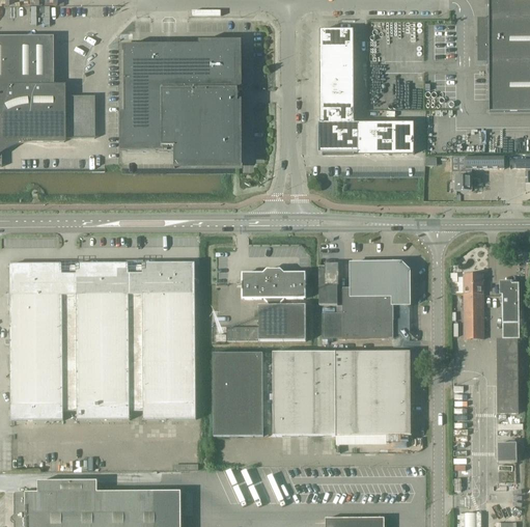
[(487,0),(489,17),(477,17),(477,60),(489,60),(489,109),(529,109),(529,0),(487,0)]
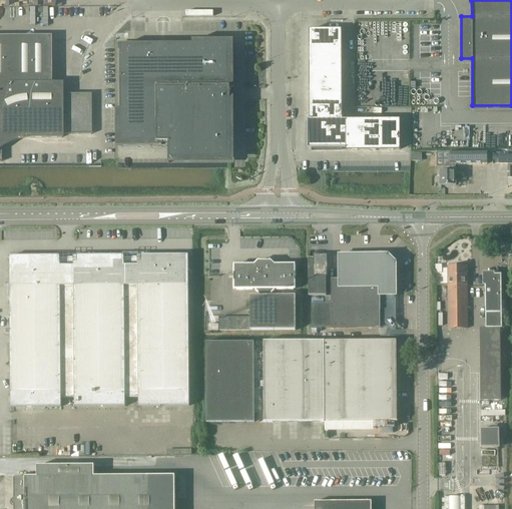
[(341,27),(311,27),(311,44),(341,43),(341,27)]
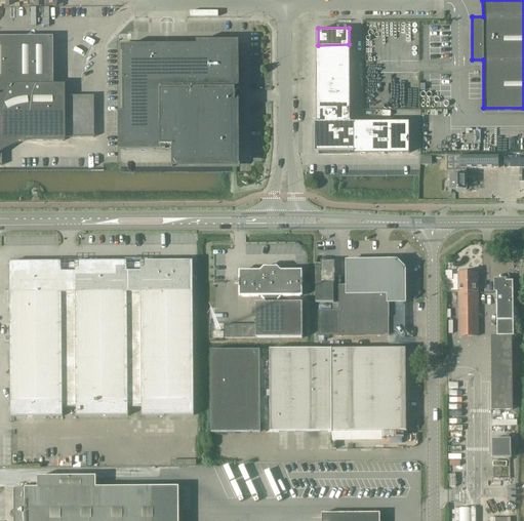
[(51,33),(0,33),(0,161),(1,161),(1,147),(5,144),(11,142),(21,138),(26,137),(63,136),(63,133),(92,133),(92,91),(63,92),(62,87),(51,87),(51,33)]
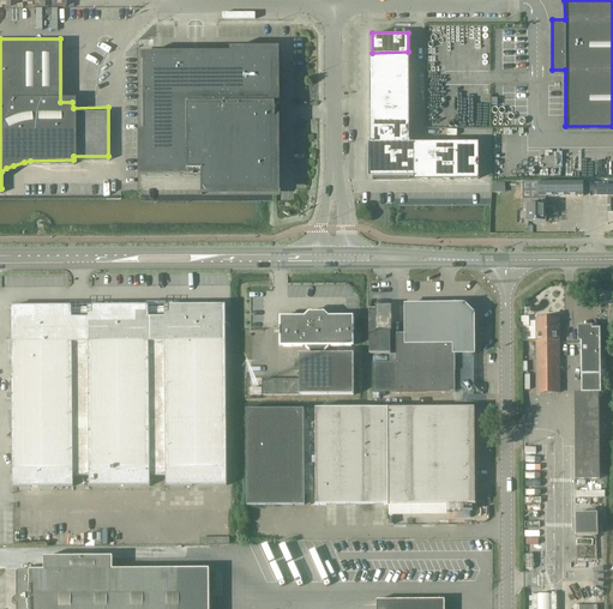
[(275,187),(275,48),(144,49),(144,167),(202,167),(202,193),(203,193),(203,188),(275,187)]
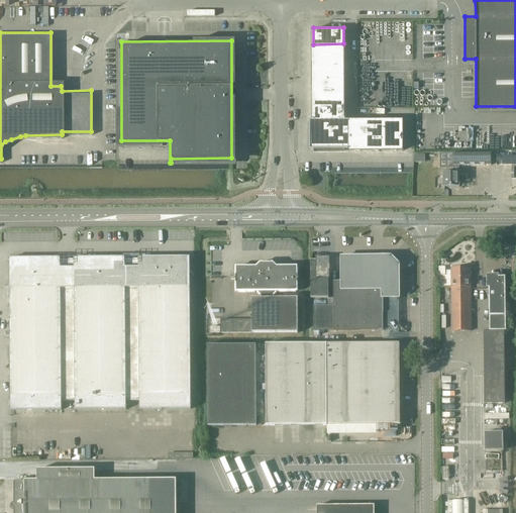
[(343,43),(313,44),(313,63),(343,63),(343,43)]
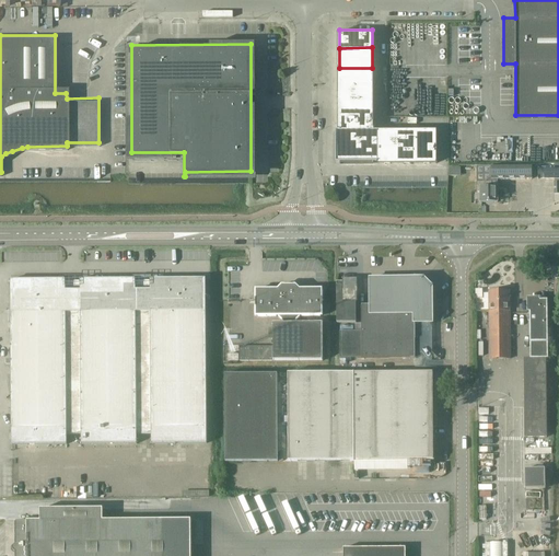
[(372,68),(339,68),(339,88),(372,87),(372,68)]
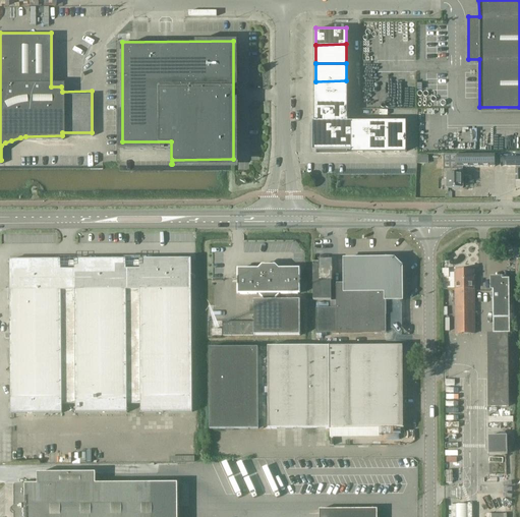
[(346,80),(315,81),(315,100),(346,99),(346,80)]
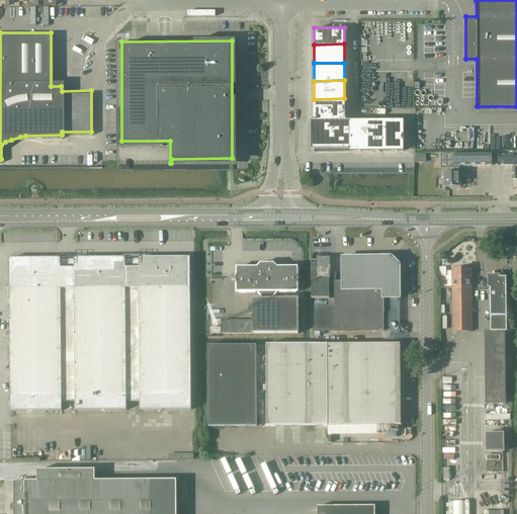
[(344,98),(314,99),(314,117),(310,117),(310,148),(344,147),(344,118),(344,98)]
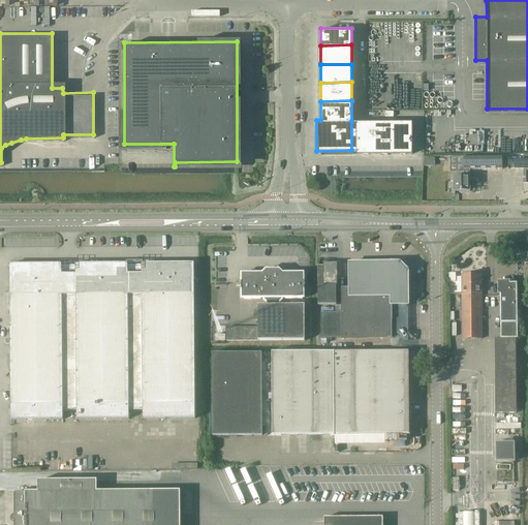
[(351,150),(374,150),(374,121),(351,121),(351,150)]
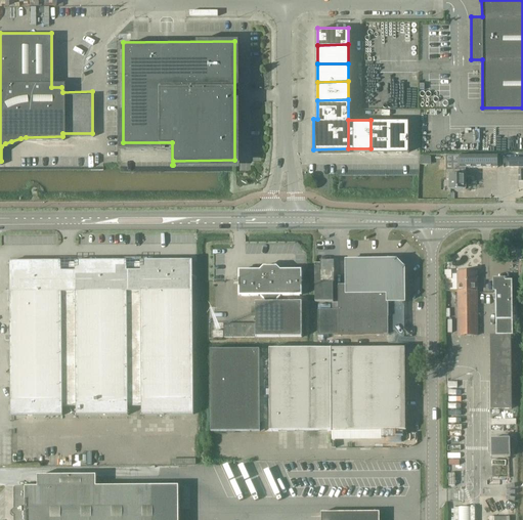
[(371,148),(389,148),(389,120),(371,120),(371,148)]
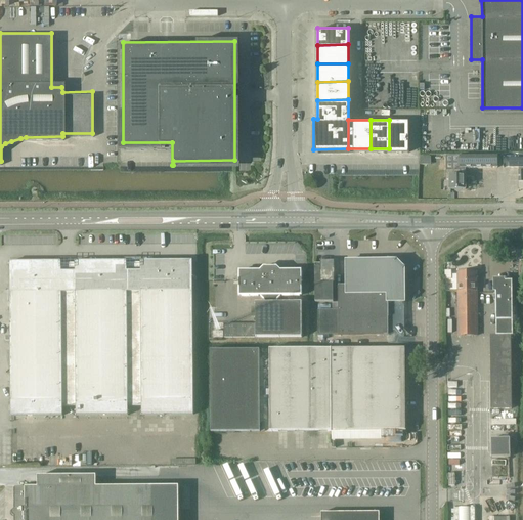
[(389,148),(407,148),(407,120),(389,120),(389,148)]
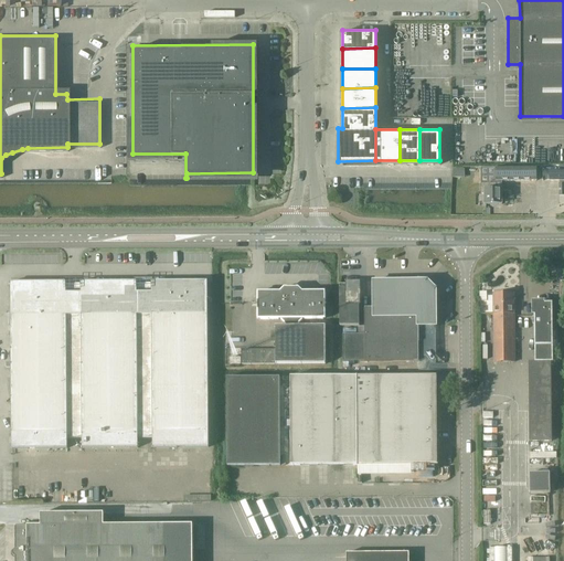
[(529,163),(496,163),(496,177),(529,177),(529,163)]
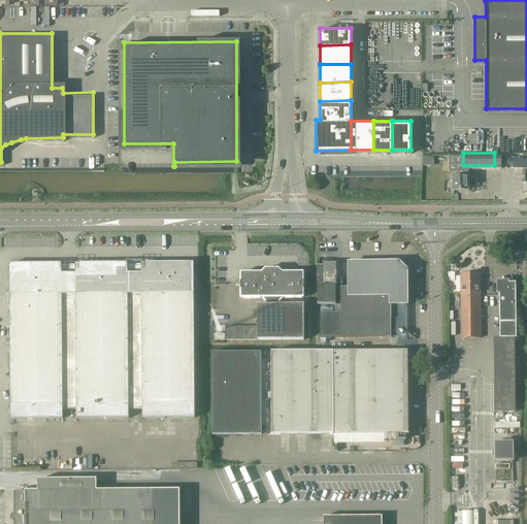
[(526,156),(513,157),(513,165),(522,165),(526,164),(526,156)]
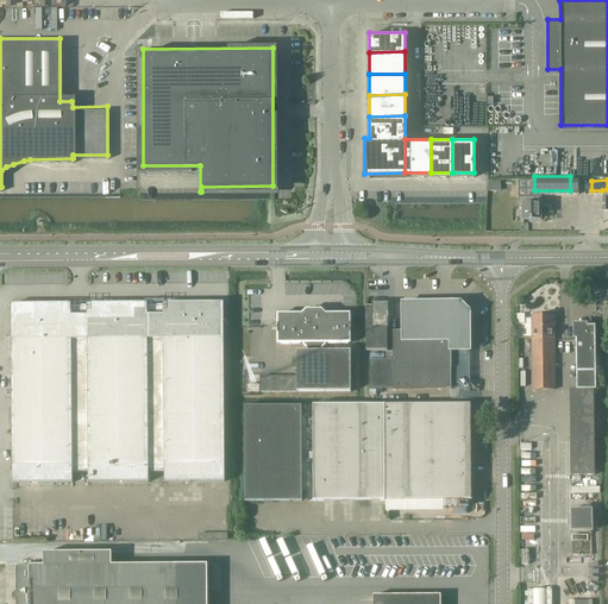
[(540,215),(540,199),(534,199),(534,193),(518,193),(518,205),(522,205),(521,215),(540,215)]
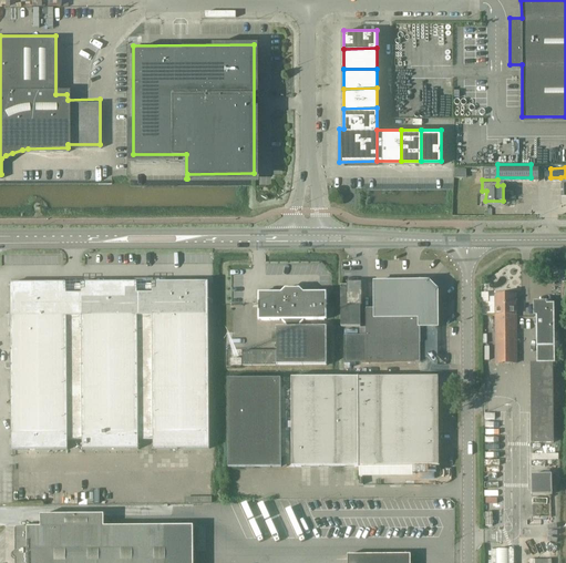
[(65,278),(10,279),(11,446),(67,446),(67,436),(82,436),(82,446),(139,444),(139,436),(153,436),(153,444),(208,444),(207,277),(152,278),(152,285),(136,285),(136,278),(81,278),(81,286),(65,286),(65,278)]
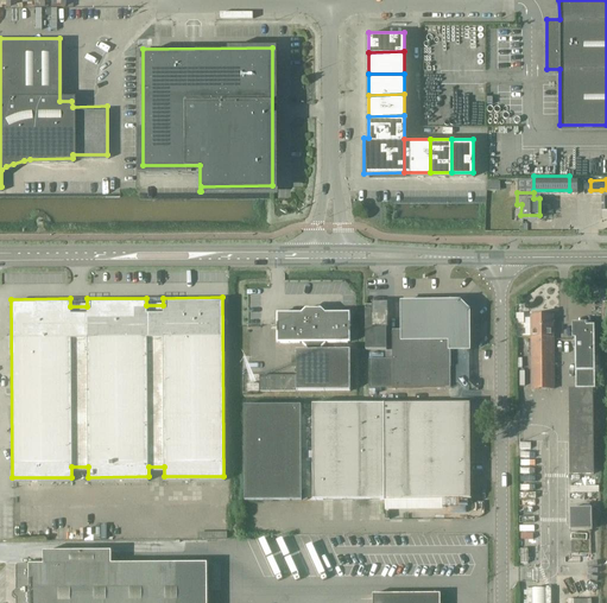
[(469,346),(468,309),(468,308),(469,306),(460,297),(459,297),(402,298),(402,327),(392,327),(392,356),(370,356),(370,383),(392,383),(450,383),(450,346),(469,346)]
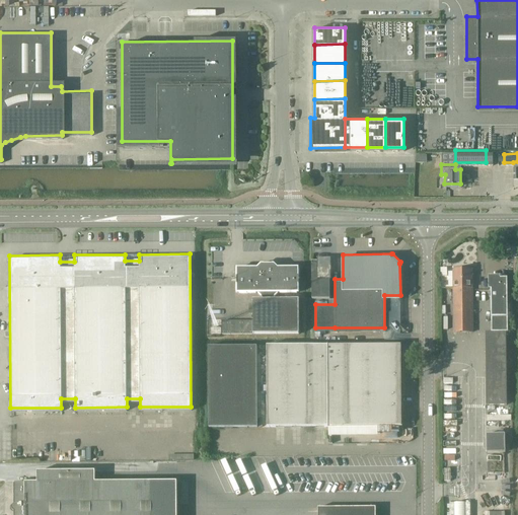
[(330,267),(330,261),(330,254),(317,254),(317,260),(311,260),(311,295),(329,295),(329,275),(330,275),(330,267)]
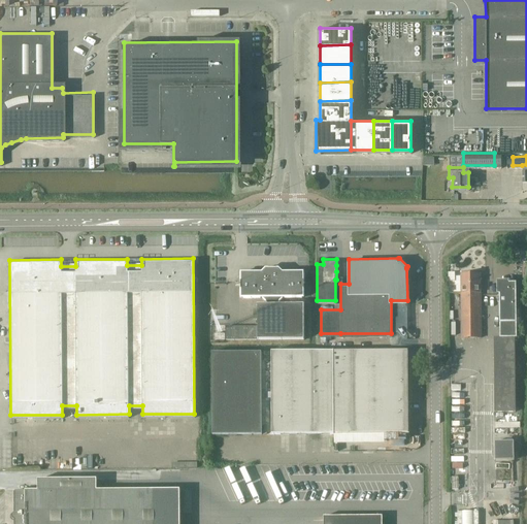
[(275,295),(278,298),(284,294),(301,294),(303,292),(303,271),(301,268),(283,268),(278,265),(275,265),(272,269),(243,269),(240,271),(240,293),(242,295),(262,295),(265,298),(269,295),(275,295)]
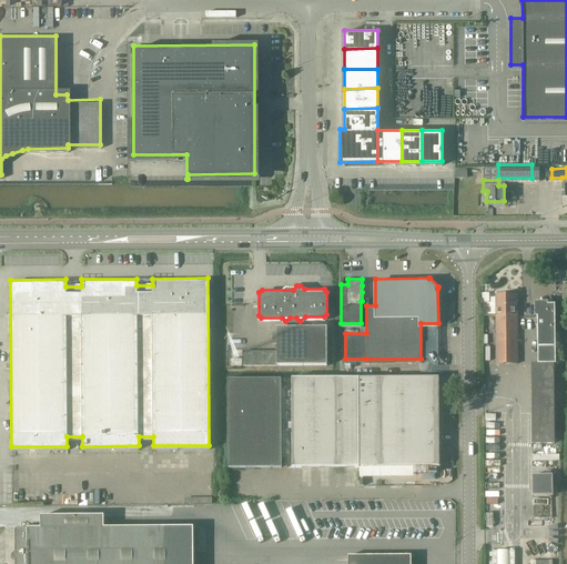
[(516,360),(516,291),(496,291),(496,360),(516,360)]
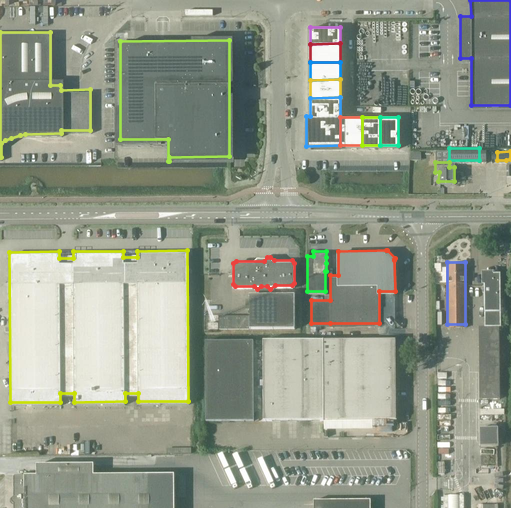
[(479,396),(499,395),(498,324),(500,324),(499,271),(483,271),(484,323),(478,324),(479,396)]
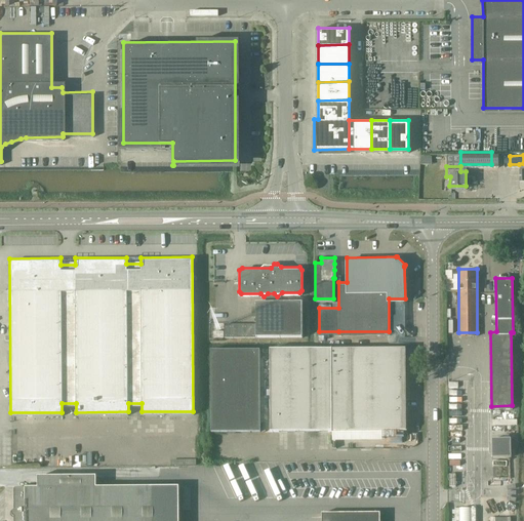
[(255,322),(225,322),(225,335),(255,335),(255,334),(301,334),(301,298),(255,299),(255,322)]
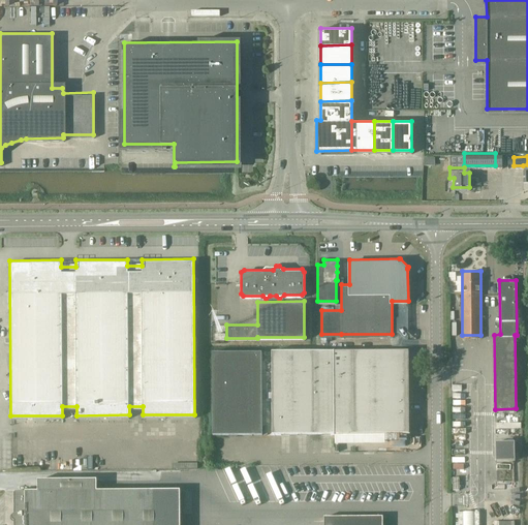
[(334,431),(334,348),(272,349),(273,432),(334,431)]
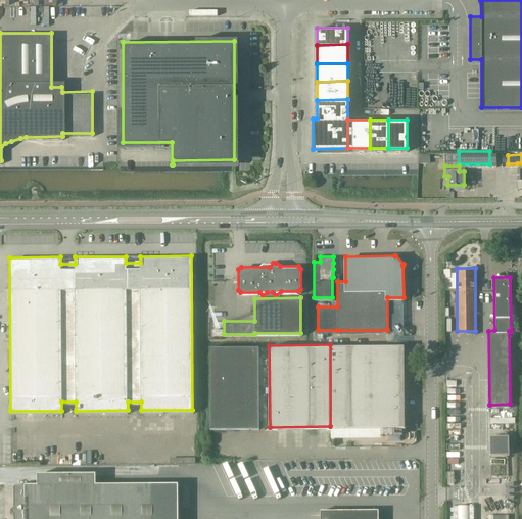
[(405,426),(404,344),(330,344),(330,426),(405,426)]
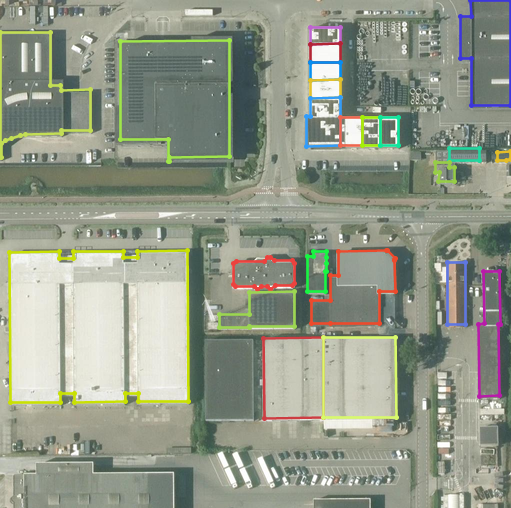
[(205,418),(229,418),(253,417),(253,338),(205,338),(205,418)]
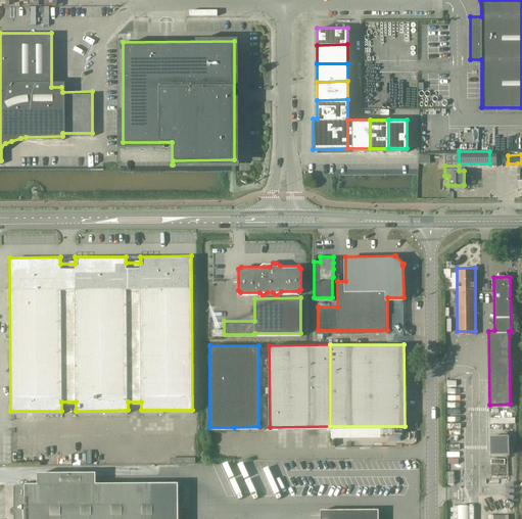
[(508,453),(508,433),(489,434),(489,453),(508,453)]
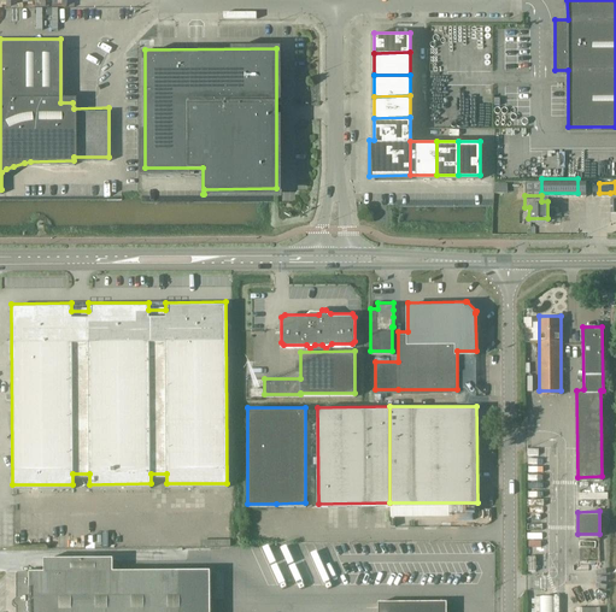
[(210,611),(210,568),(112,569),(112,555),(44,557),(44,570),(18,570),(17,571),(16,611),(210,611)]
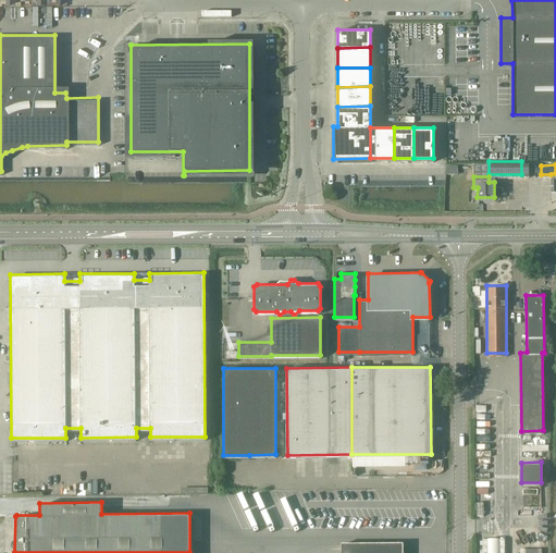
[(503,552),(504,536),(482,536),(481,552),(503,552)]
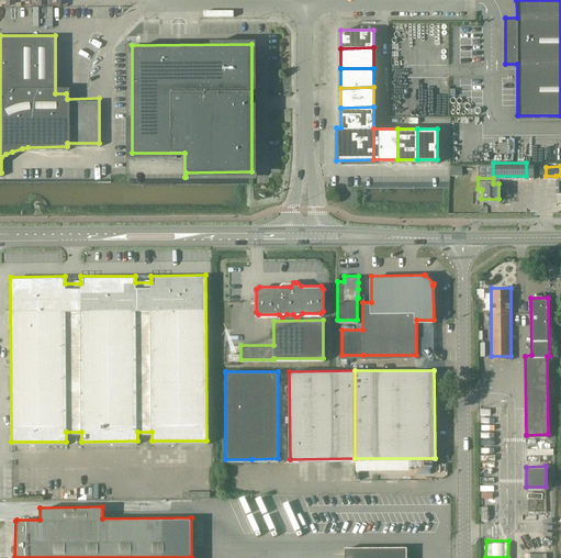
[(344,557),(406,557),(406,546),(345,546),(344,557)]
